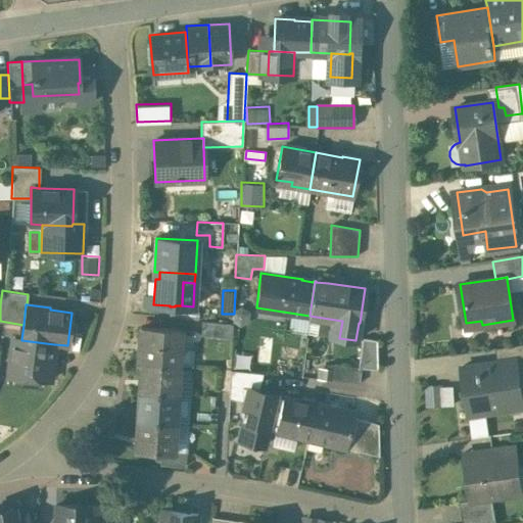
[(233,324),(201,321),(200,335),(232,338),(233,324)]
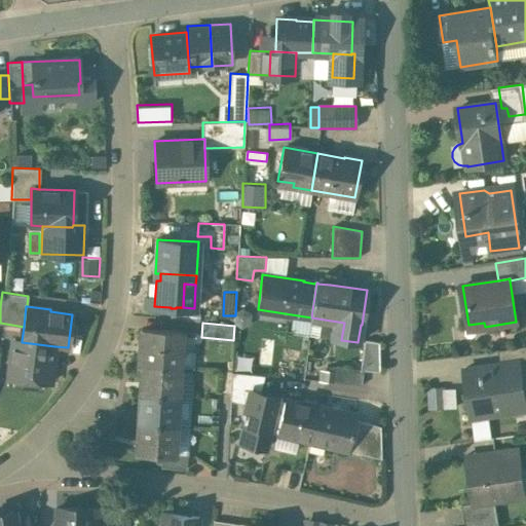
[(182,332),(141,329),(139,365),(179,368),(179,367),(173,366),(174,350),(180,350),(182,332)]
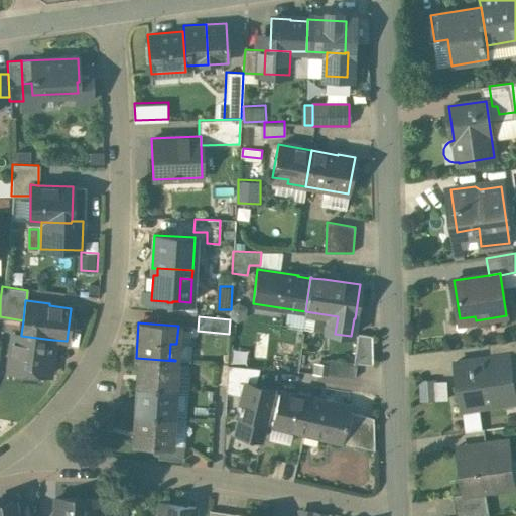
[(53,340),(21,336),(21,335),(13,334),(10,352),(51,357),(53,340)]
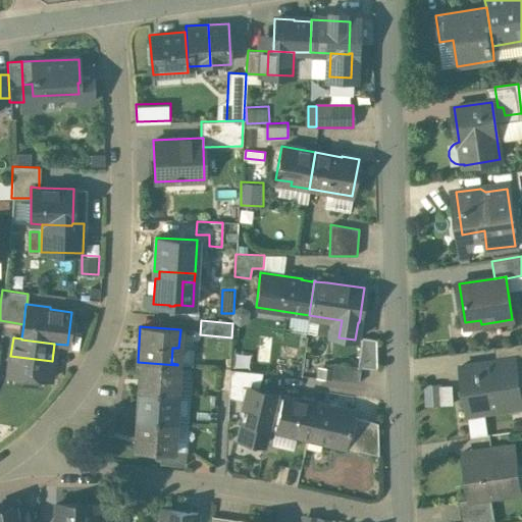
[(375,340),(362,337),(357,366),(361,367),(376,369),(375,340)]
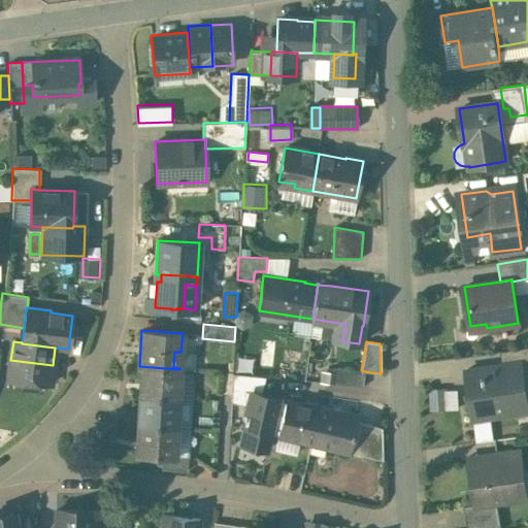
[(527,348),(500,352),(502,365),(522,362),(523,364),(527,362),(527,348)]
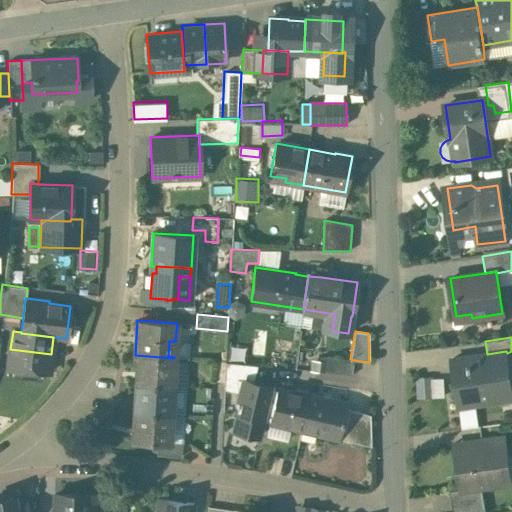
[(51,354),(10,349),(8,367),(48,372),(51,354)]
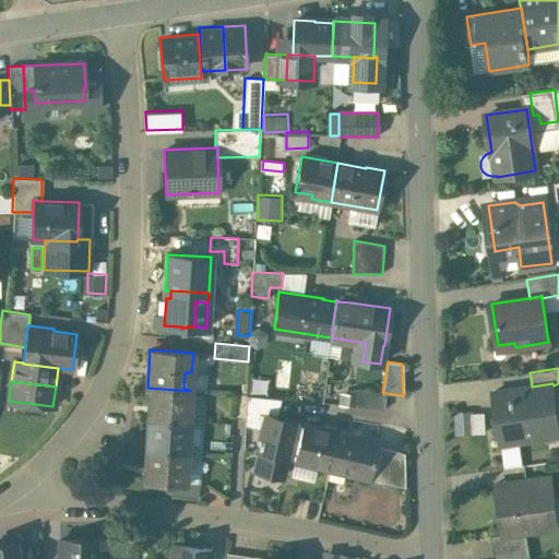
[(524,389),(512,391),(512,390),(492,392),(500,444),(548,438),(544,413),(557,411),(554,385),(552,383),(532,387),(523,388),(524,389)]
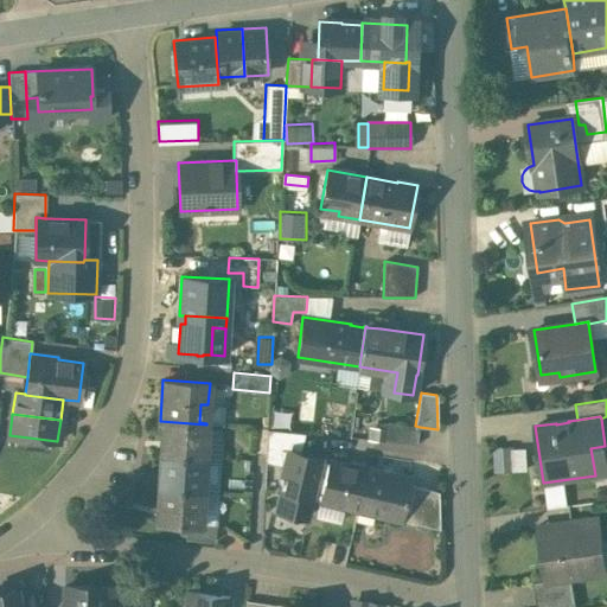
[(206,425),(160,421),(160,422),(164,422),(161,455),(205,458),(205,457),(198,457),(198,445),(205,445),(206,425)]
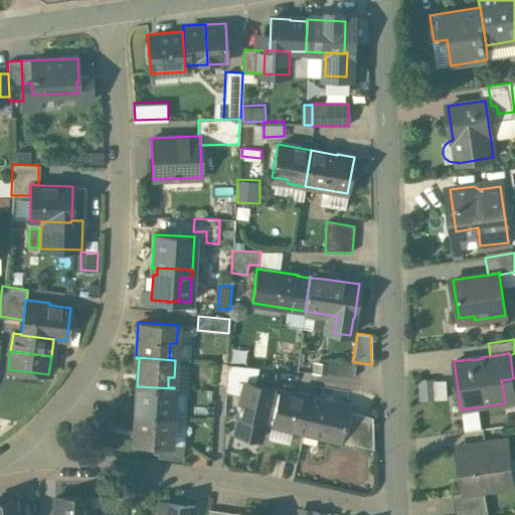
[(352,361),(326,358),(324,374),(354,378),(356,362),(352,361)]
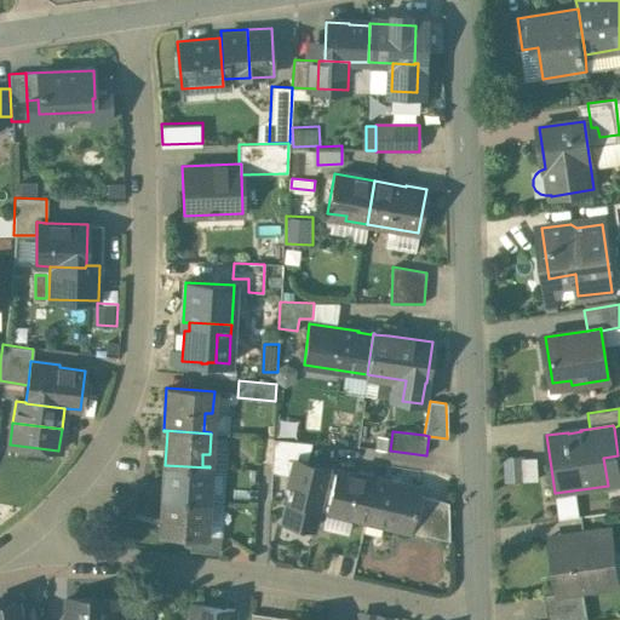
[(506,454),(506,480),(540,480),(540,454),(506,454)]
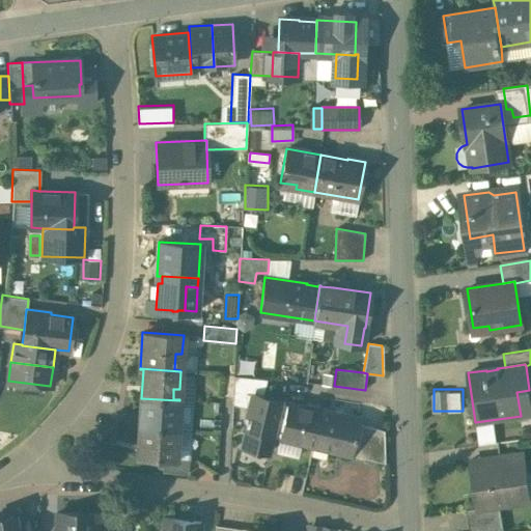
[(282,399),(255,392),(242,445),(270,452),(282,399)]
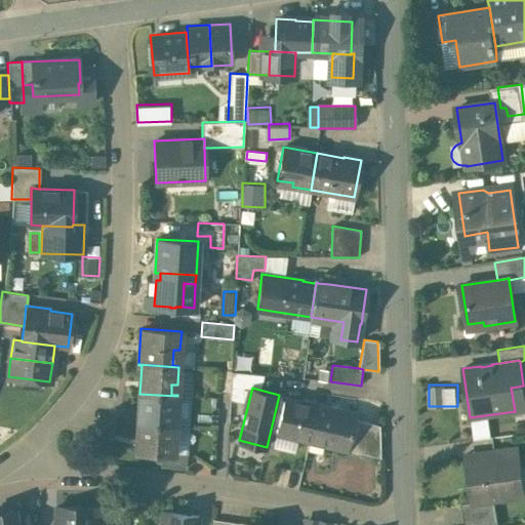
[(177,396),(139,394),(137,422),(175,425),(175,423),(169,423),(170,413),(176,413),(177,396)]
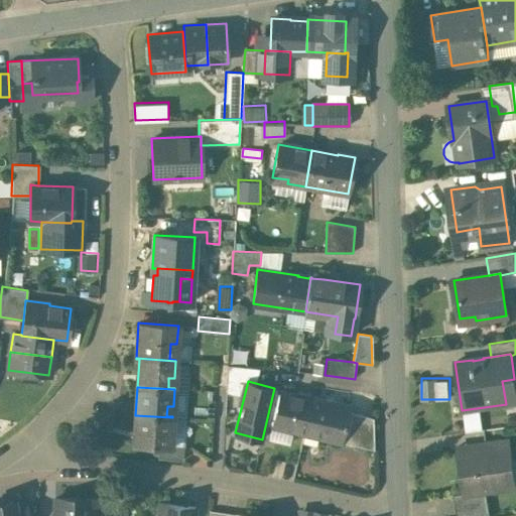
[(296,395),(280,391),(273,421),(287,425),(286,429),(303,433),(311,399),(296,395)]
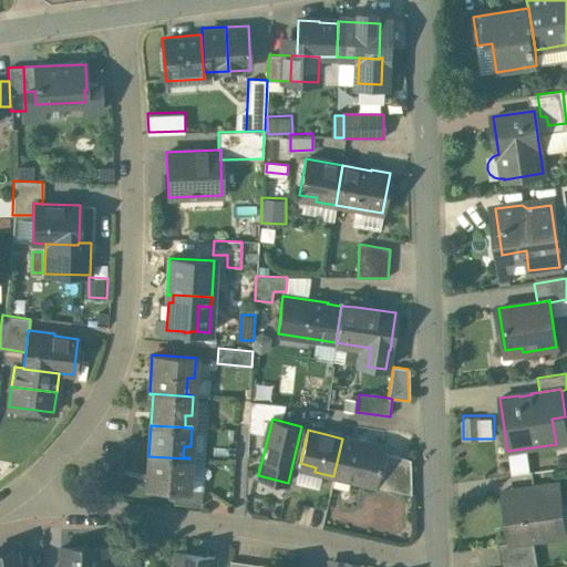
[(364,443),(342,437),(342,439),(333,476),(334,476),(336,472),(351,475),(350,480),(374,486),(382,453),(384,446),(366,442),(364,443)]
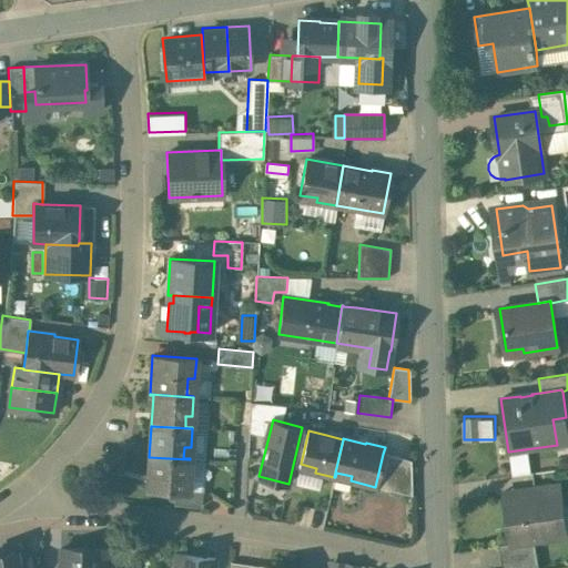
[(411,460),(383,454),(375,487),(412,495),(411,460)]
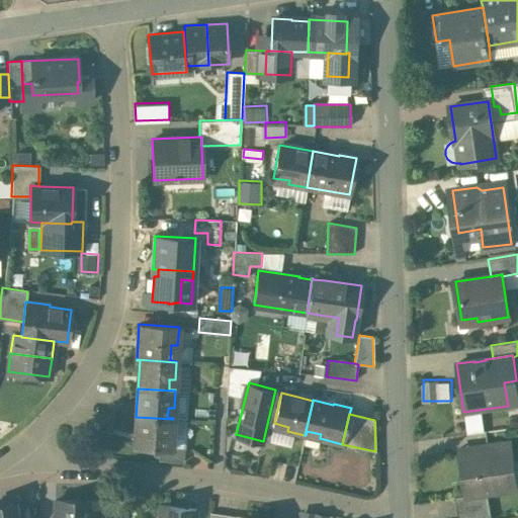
[(173,419),(136,417),(134,446),(159,448),(171,449),(171,448),(173,419)]
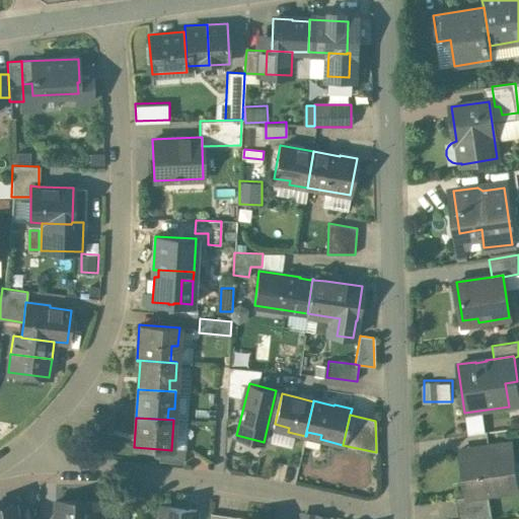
[(488,445),(489,450),(460,454),(466,496),(466,498),(489,495),(518,491),(518,489),(512,489),(509,462),(515,461),(512,441),(488,445)]
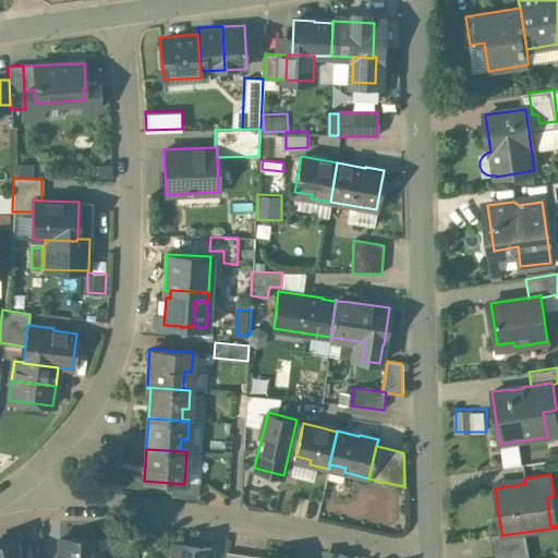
[(198,484),(184,483),(184,484),(171,483),(170,496),(197,498),(198,484)]
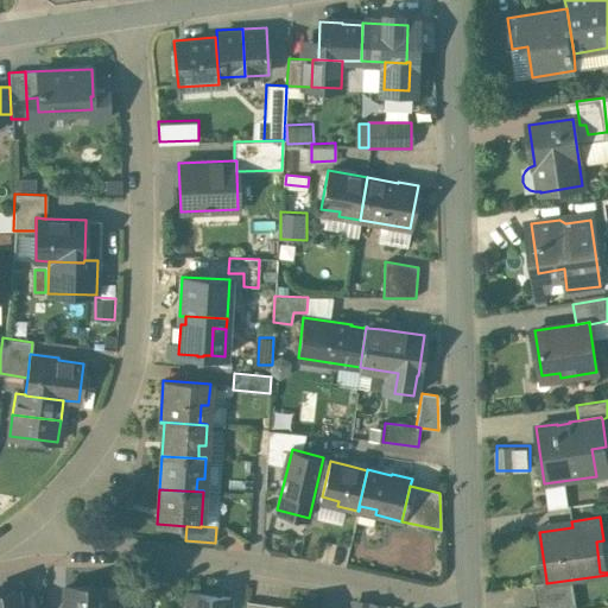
[(572,580),(546,583),(546,581),(534,583),(538,607),(572,607),(577,607),(572,580)]
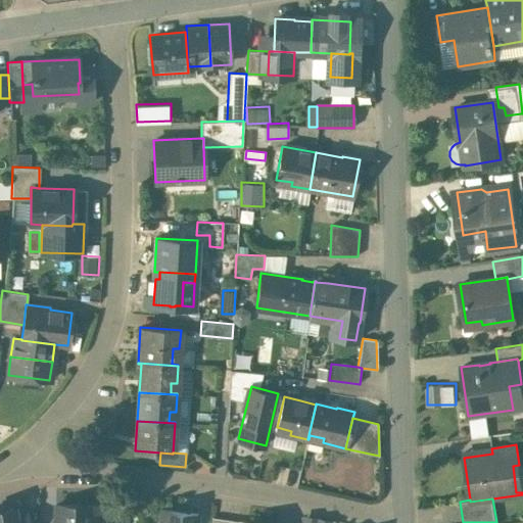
[(91,506),(55,505),(54,522),(96,522),(97,507),(91,506)]
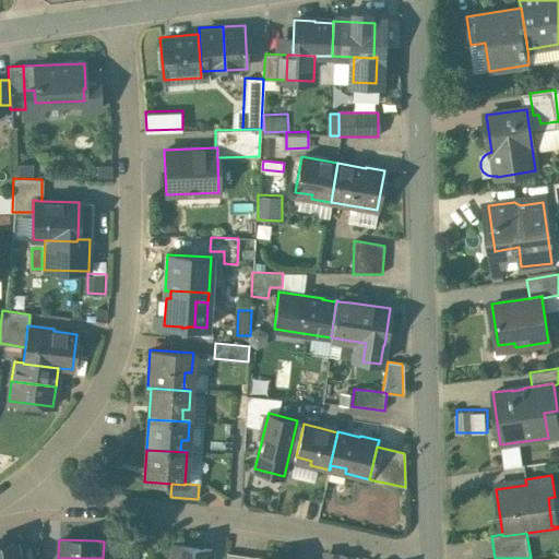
[(0,558),(27,558),(26,547),(15,549),(14,544),(0,546),(0,558)]
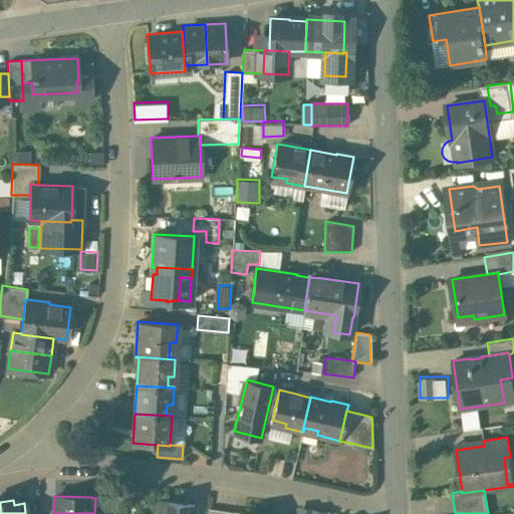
[(195,506),(159,501),(159,502),(157,513),(192,513),(194,507),(195,506)]
